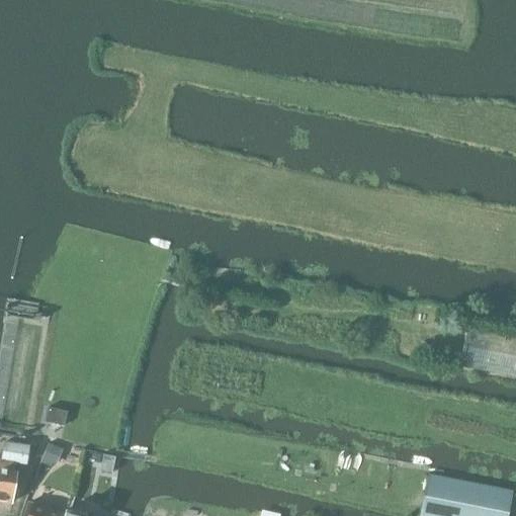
[(515,332),(468,323),(461,362),(515,372),(515,332)]
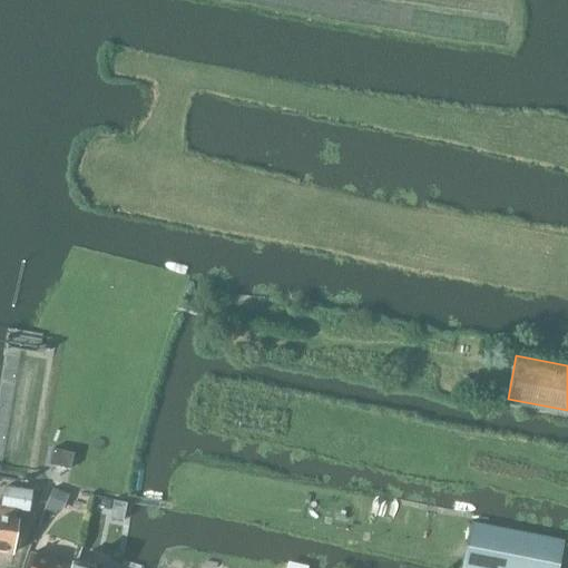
[(51,462),(74,467),(77,451),(55,447),(51,462)]
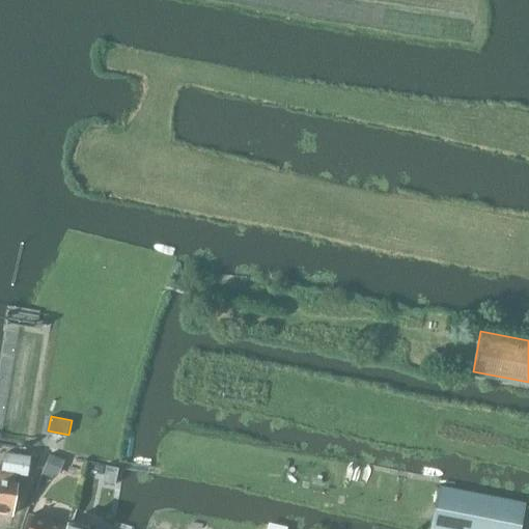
[(27,475),(30,456),(7,452),(4,471),(0,470),(0,511),(14,514),(19,482),(16,481),(17,473),(27,475)]
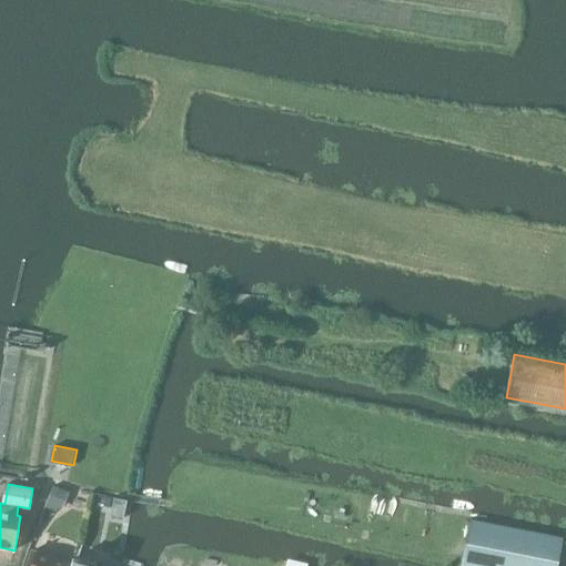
[(56,485),(47,504),(58,508),(66,489),(56,485)]
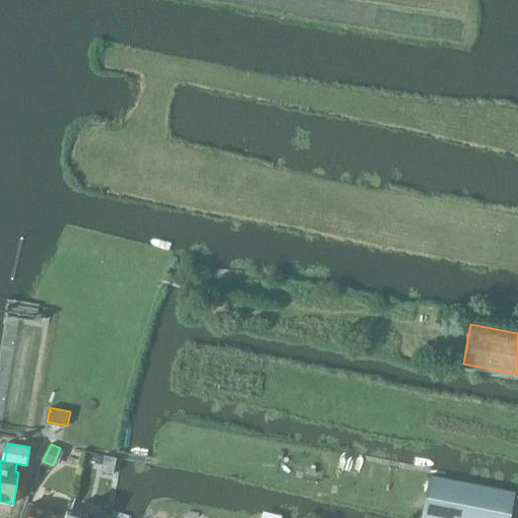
[(107,455),(104,468),(115,470),(118,458),(107,455)]
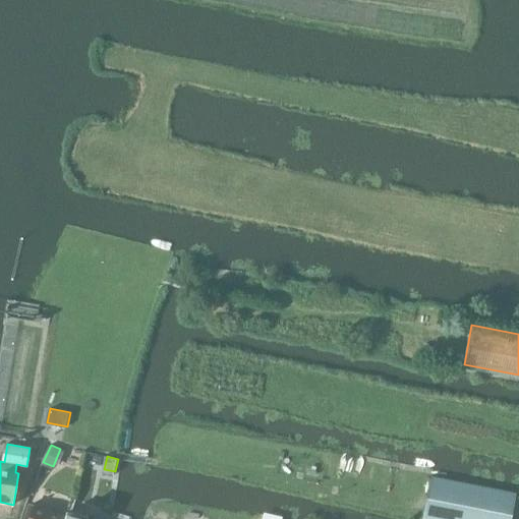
[(425,518),(511,518),(517,493),(431,475),(422,518),(425,518)]
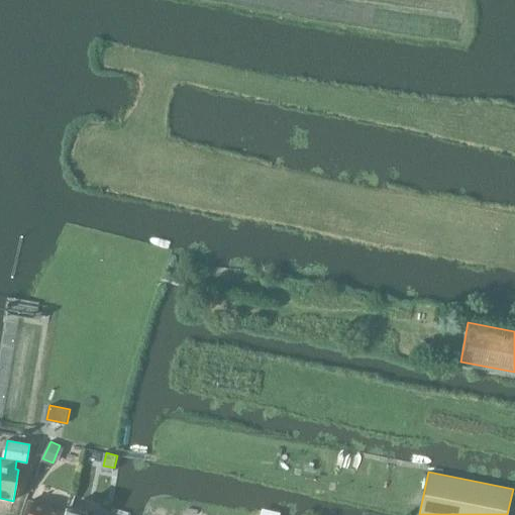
[(65,514),(67,510),(45,504),(31,500),(26,514),(65,514)]
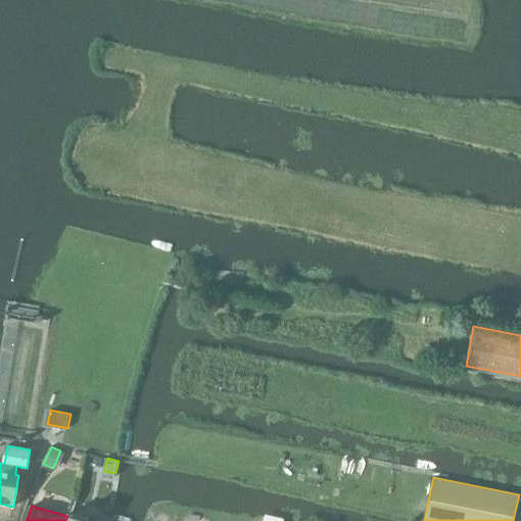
[(67,516),(65,520),(86,520),(88,519),(68,512),(67,516)]
